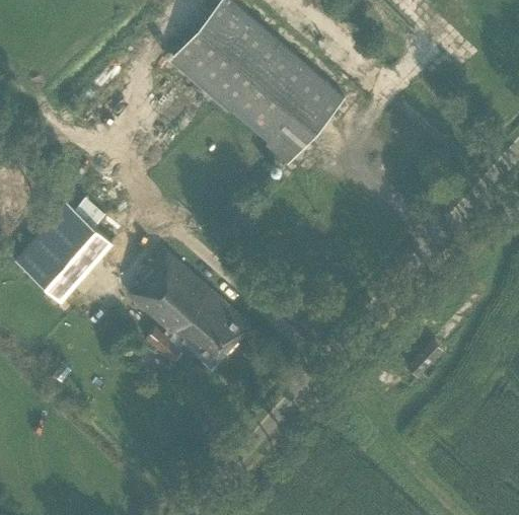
[(269,145),(266,148),(288,167),(345,101),(224,0),(223,0),(171,62),(269,145)]
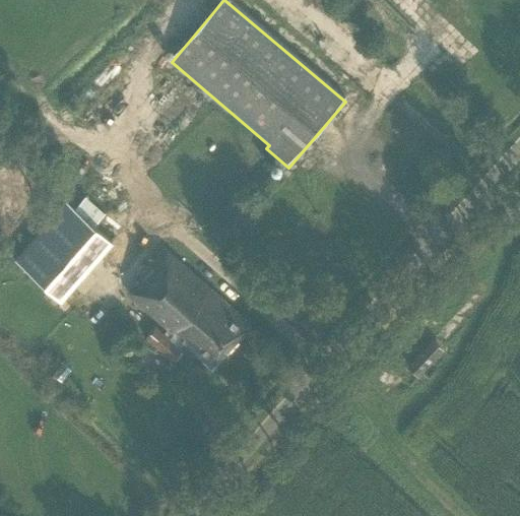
[(231,114),(226,120),(157,202),(189,229),(262,140),(231,114)]
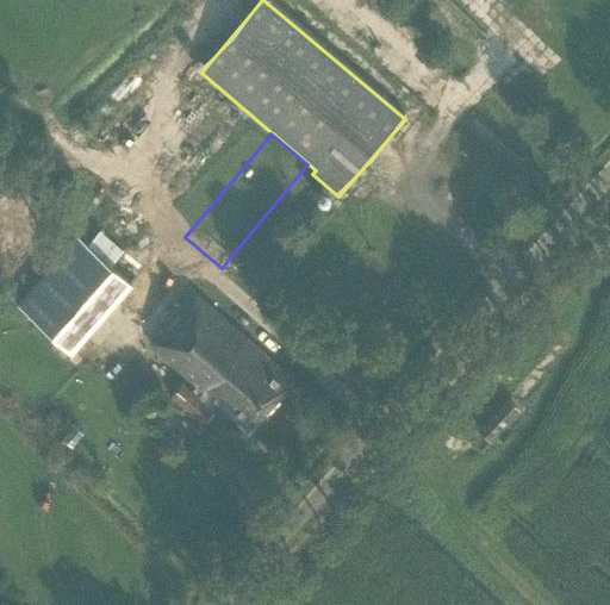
[(131,287),(109,268),(124,251),(100,232),(87,248),(76,238),(17,307),(57,343),(50,349),(66,362),(131,287)]
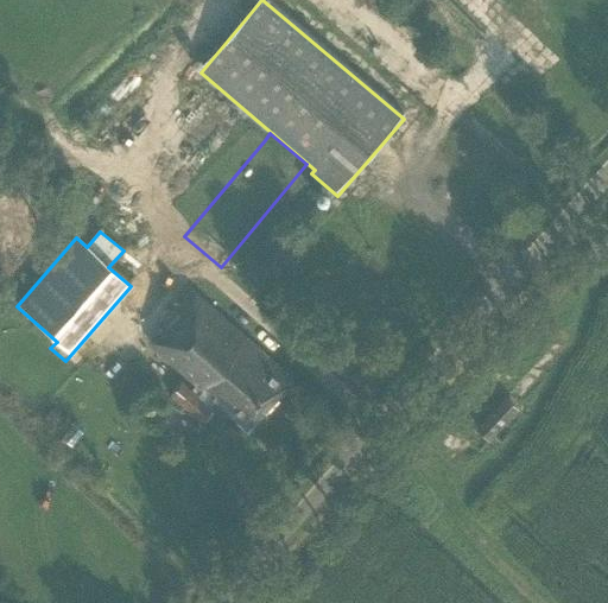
[(211,411),(216,406),(248,435),(292,385),(194,296),(162,331),(166,335),(154,349),(198,388),(192,394),(183,386),(172,399),(203,426),(214,414),(211,411)]
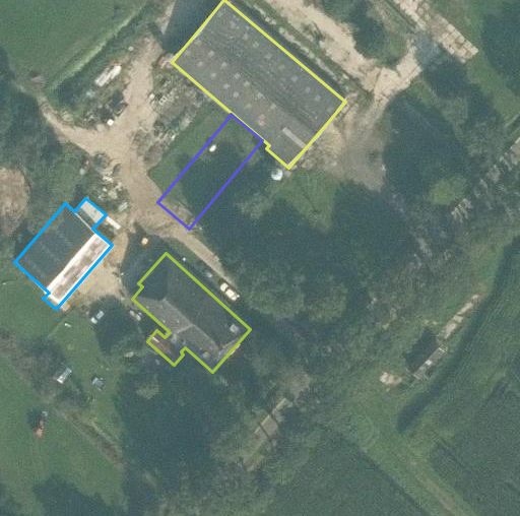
[(439,360),(444,353),(433,343),(407,371),(418,381),(424,376),(430,381),(445,366),(439,360)]
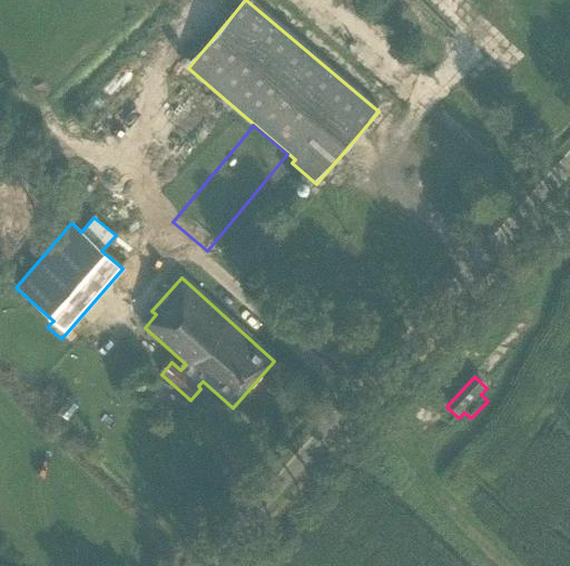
[(51,410),(61,418),(72,405),(62,397),(51,410)]
